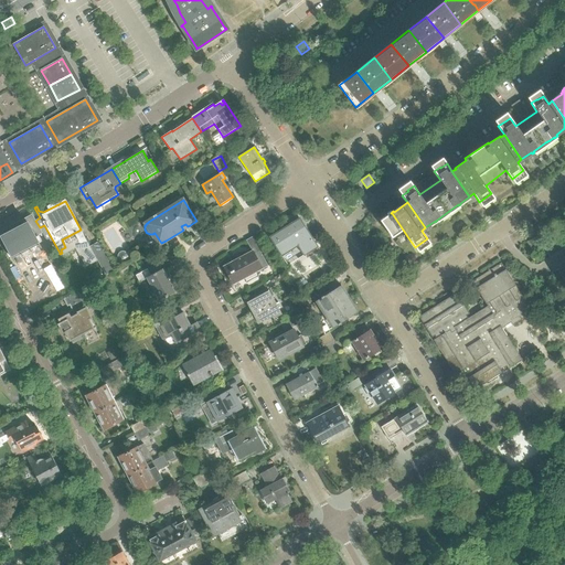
[(390,234),(401,226),(392,213),(381,221),(383,223),(383,224),(390,234)]
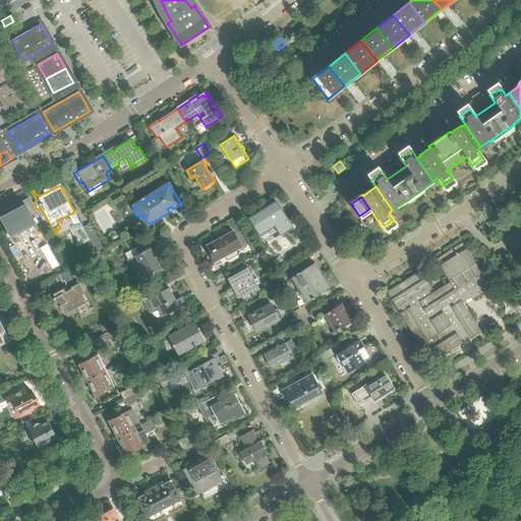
[(36,225),(30,214),(37,210),(33,204),(31,198),(10,209),(12,212),(1,218),(6,228),(11,238),(18,234),(19,237),(31,231),(30,228),(36,225)]
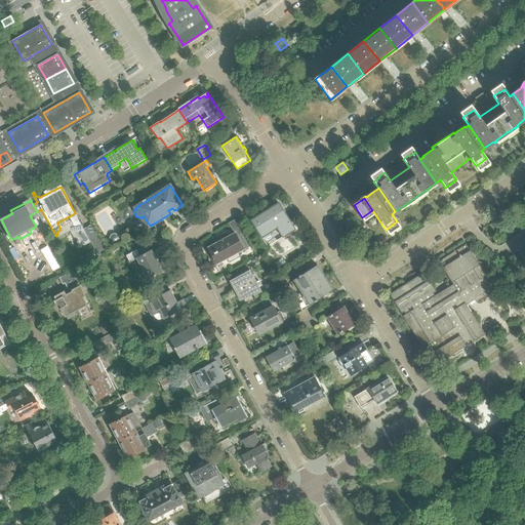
[(294,230),(288,219),(278,203),(251,220),(261,237),(277,228),(282,237),(294,230)]
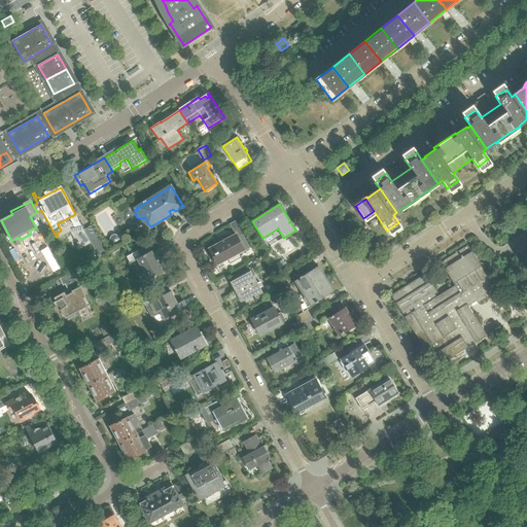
[(83,231),(75,214),(58,223),(61,231),(57,233),(58,236),(56,237),(56,236),(51,239),(55,245),(61,242),(58,238),(72,230),(74,233),(72,234),(77,243),(78,243),(81,248),(91,243),(90,240),(91,240),(99,256),(107,252),(93,225),(83,231)]
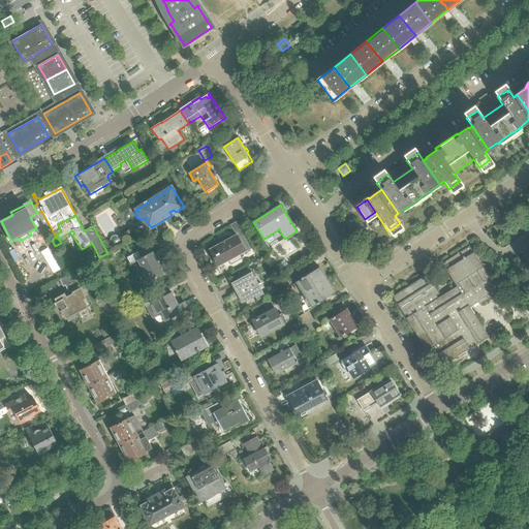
[(528,232),(528,223),(526,218),(520,222),(527,234),(528,232)]
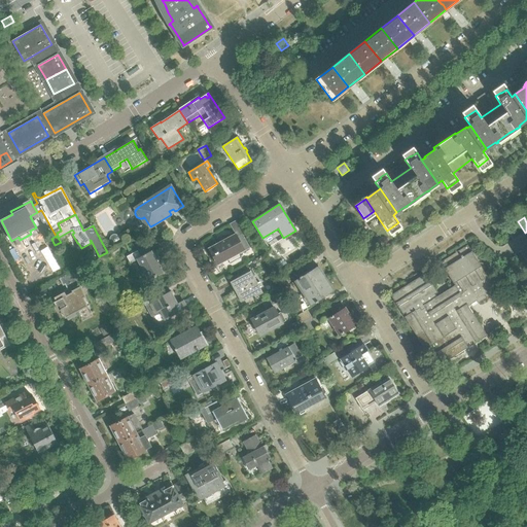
[(506,226),(501,219),(494,224),(499,232),(506,226)]
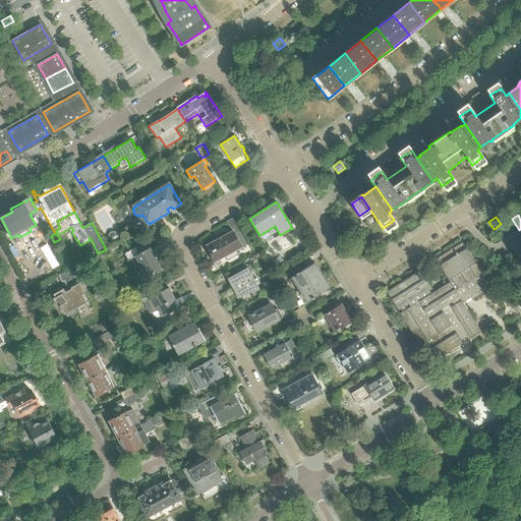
[(519,230),(512,219),(506,222),(513,234),(519,230)]
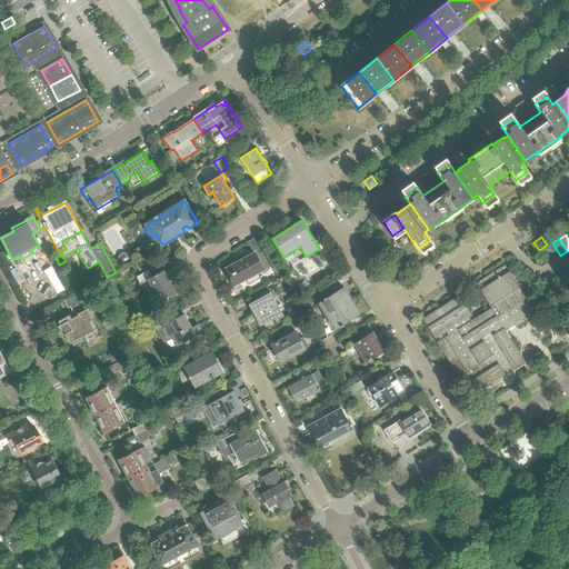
[(560,256),(552,242),(546,247),(555,260),(560,256)]
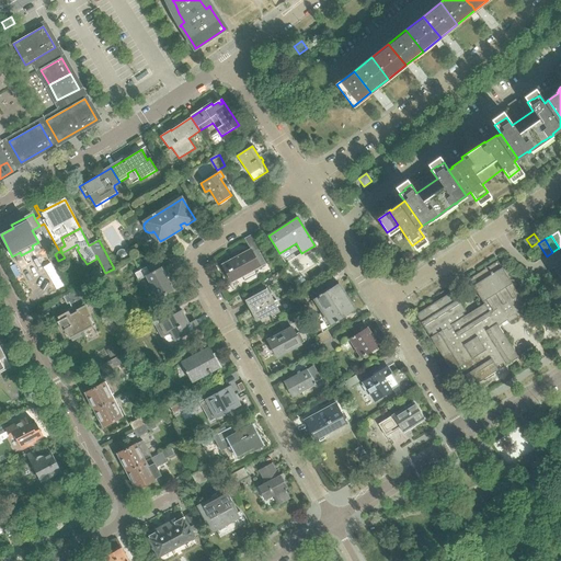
[(127,254),(126,253),(126,252),(126,251),(125,250),(124,250),(123,250),(122,249),(121,249),(119,250),(118,250),(118,251),(117,251),(116,252),(116,253),(116,254),(116,255),(117,256),(117,258),(118,259),(119,259),(121,260),(122,260),(123,260),(124,259),(125,259),(126,258),(126,256),(126,255),(127,254)]
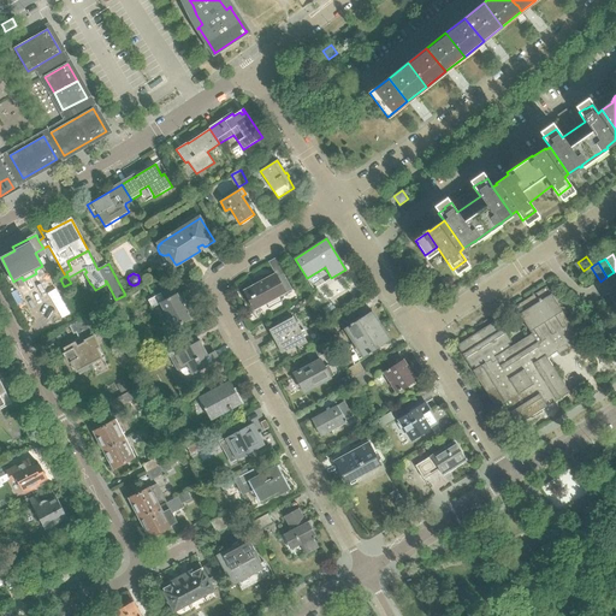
[(253,286),(243,291),(254,311),(255,309),(254,308),(265,301),(268,307),(280,300),(278,297),(286,292),(286,294),(292,290),(284,276),(278,279),(276,273),(260,282),(258,278),(252,283),(253,286)]
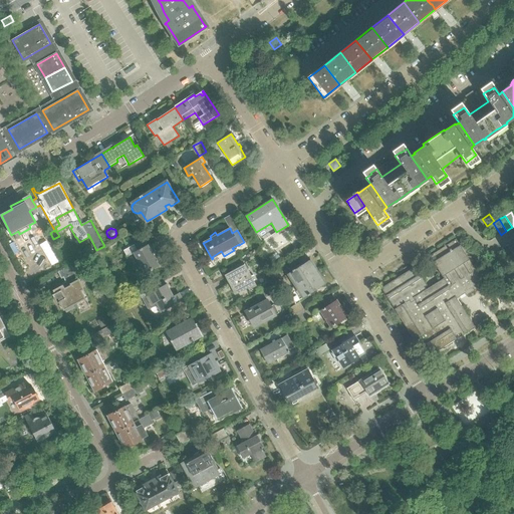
[(159,266),(148,245),(145,239),(123,250),(126,257),(134,253),(145,273),(159,266)]
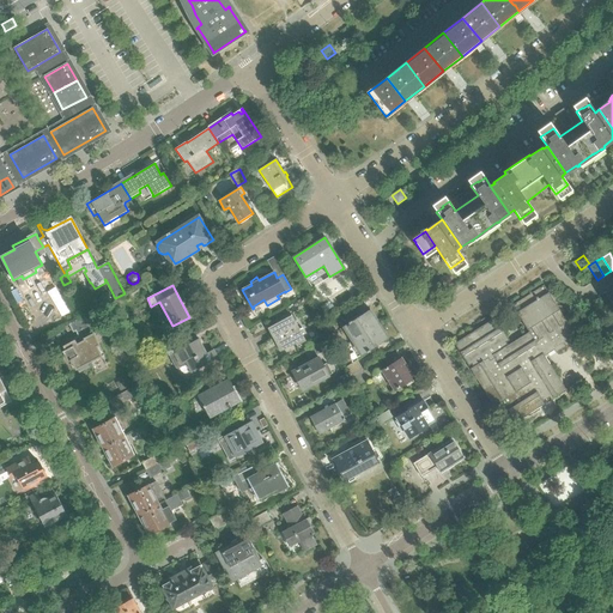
[(566,390),(545,357),(554,351),(556,353),(578,339),(544,285),(513,305),(529,332),(508,346),(505,343),(509,341),(495,319),(454,344),(468,366),(472,364),(473,368),(471,369),(508,429),(566,390)]
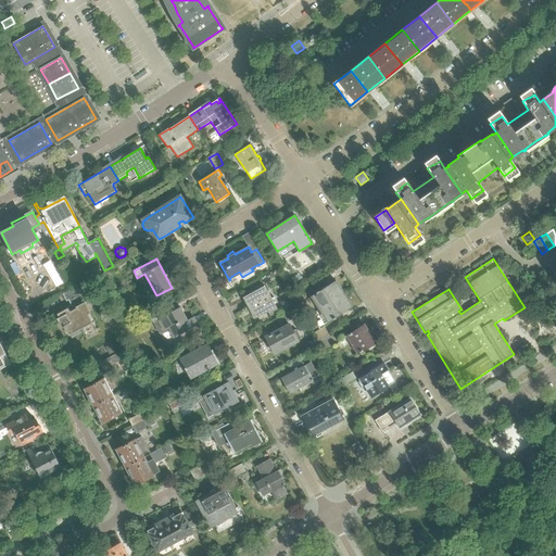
[(320,310),(344,294),(336,281),(318,292),(318,291),(316,293),(312,297),(320,310)]
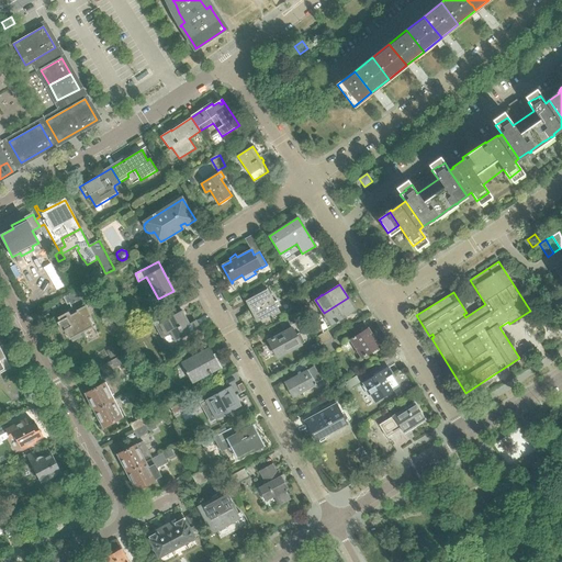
[(60,322),(58,323),(59,325),(63,332),(64,330),(65,333),(67,338),(68,337),(70,339),(71,338),(72,341),(81,337),(80,334),(86,330),(87,333),(92,329),(91,328),(93,327),(89,318),(91,317),(86,307),(97,301),(89,288),(87,289),(85,285),(75,291),(63,298),(67,304),(69,303),(70,305),(72,308),(69,310),(67,311),(68,313),(60,316),(58,317),(60,322)]
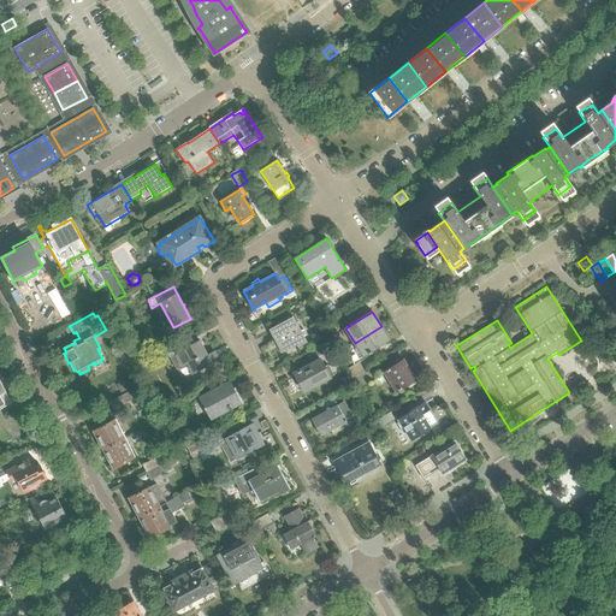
[(306,341),(296,321),(295,319),(290,321),(291,325),(286,327),(284,325),(273,331),(280,343),(277,344),(282,354),(306,341)]
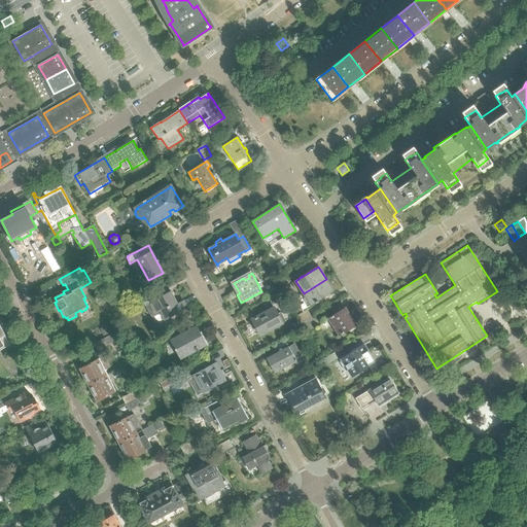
[(290,282),(286,275),(276,281),(280,288),(290,282)]
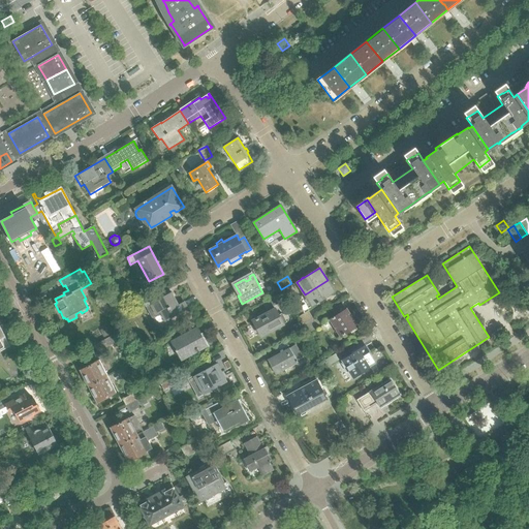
[(318,302),(334,292),(331,286),(332,286),(328,280),(305,294),(312,306),(316,304),(317,305),(319,303),(318,302)]
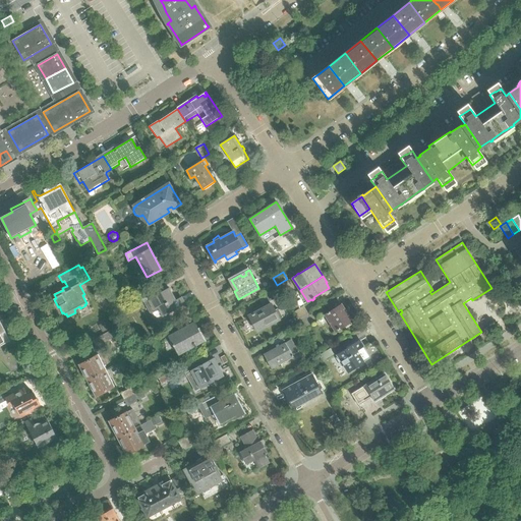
[(184,305),(180,298),(175,300),(169,288),(145,301),(149,308),(157,304),(164,316),(184,305)]
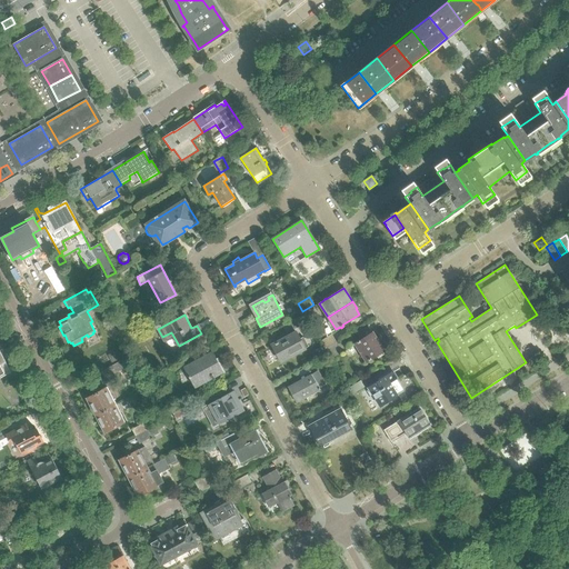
[(293,330),(308,321),(305,315),(290,323),(293,330)]
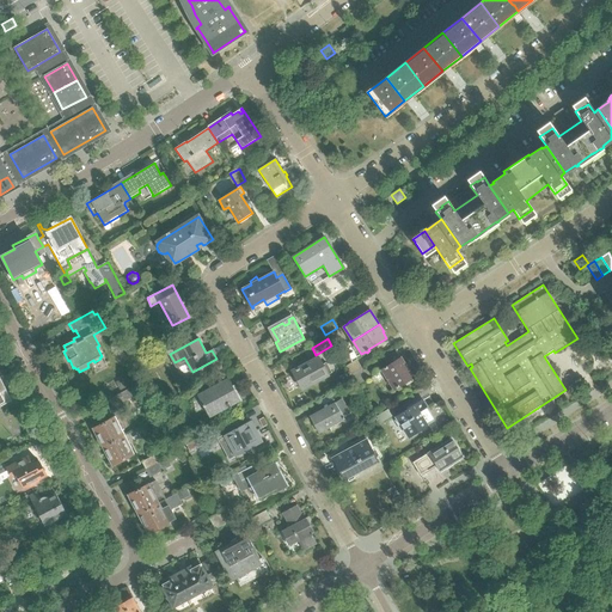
[(301,390),(331,373),(326,363),(323,366),(318,357),(292,372),(301,390)]
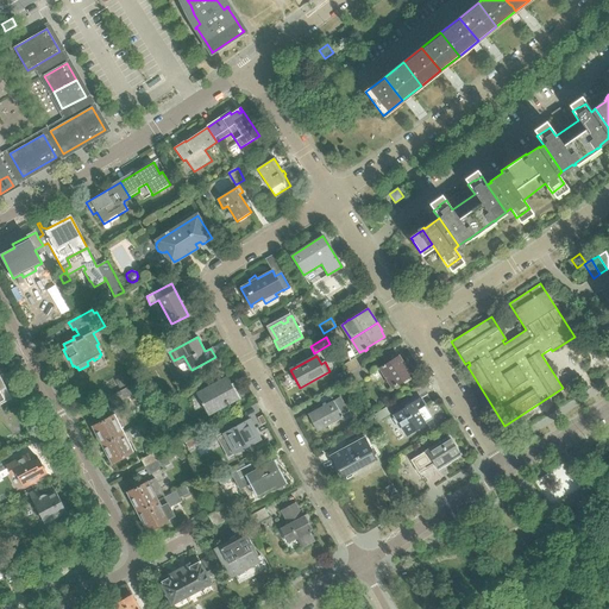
[(410,376),(399,357),(400,357),(399,356),(394,359),(380,368),(380,369),(381,369),(393,387),(391,388),(393,389),(403,381),(405,383),(412,380),(409,377),(412,376),(412,375),(410,376)]
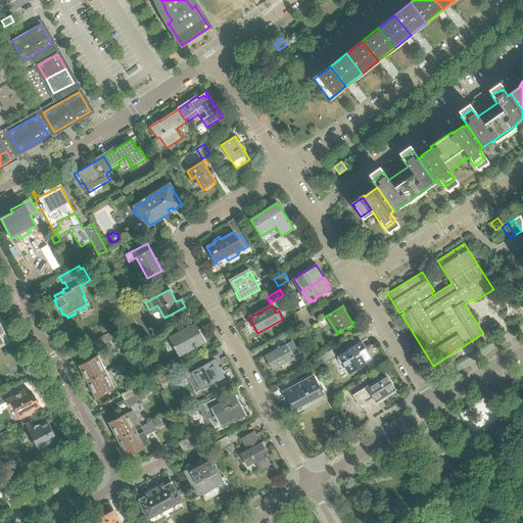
[(310,315),(304,307),(294,314),(299,321),(310,315)]
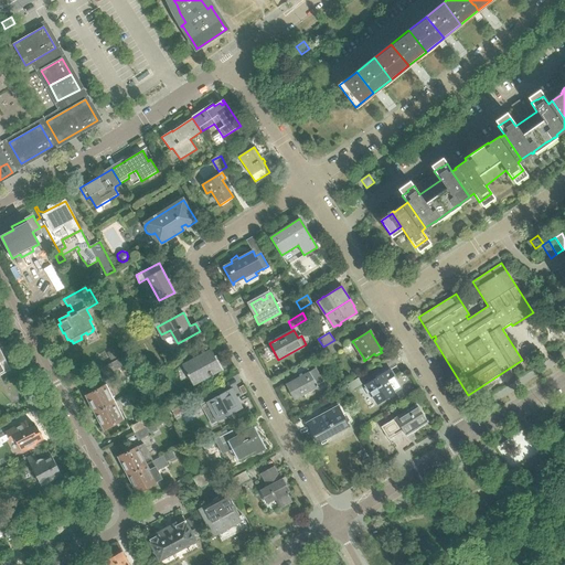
[(336,339),(334,340),(323,347),(330,356),(341,349),(336,339)]
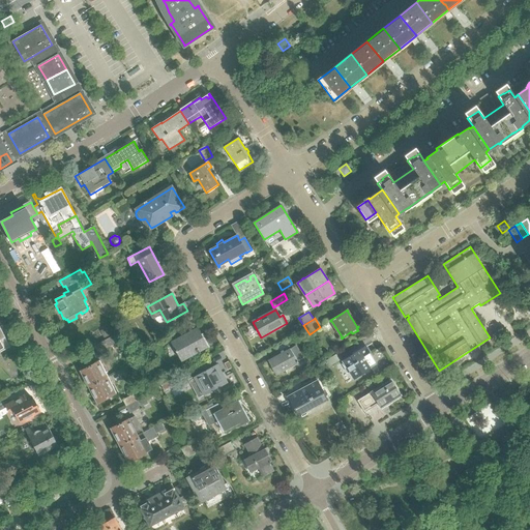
[(198,349),(206,345),(206,344),(198,328),(173,342),(177,349),(176,351),(181,361),(199,351),(198,349)]
